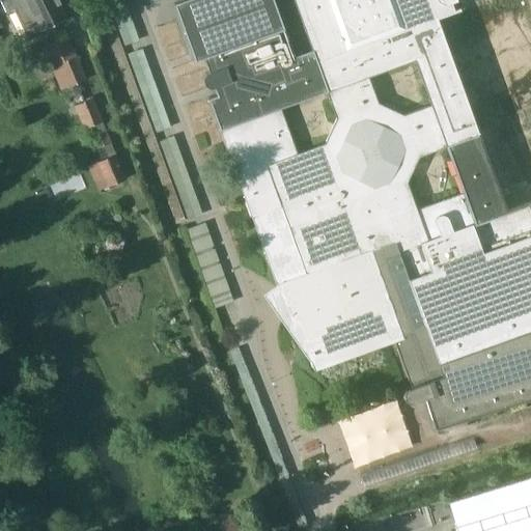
[(0,0),(0,1),(5,12),(8,11),(12,9),(14,10),(26,36),(28,35),(38,30),(38,31),(67,17),(58,0),(0,0)]
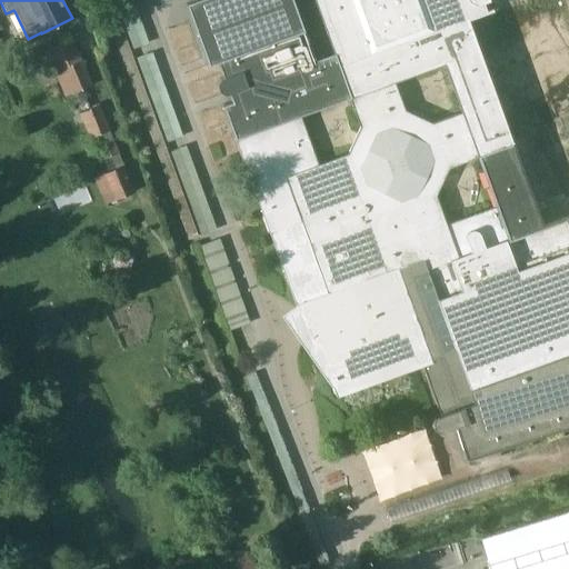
[(568,145),(552,151),(549,143),(545,132),(568,123),(568,6),(567,0),(511,0),(488,9),(485,1),(489,0),(318,0),(320,6),(330,32),(337,52),(316,60),(300,17),(293,0),(192,0),(187,2),(201,42),(202,45),(209,65),(219,61),(225,76),(221,78),(219,80),(219,83),(219,87),(221,90),(223,92),(227,93),(230,92),(233,101),(225,105),(298,306),(298,307),(312,337),(316,343),(319,341),(339,398),(419,369),(425,367),(442,415),(439,417),(437,418),(435,420),(433,423),(435,427),(436,429),(439,431),(441,432),(445,431),(458,427),(469,459),(470,459),(568,427),(568,145)]
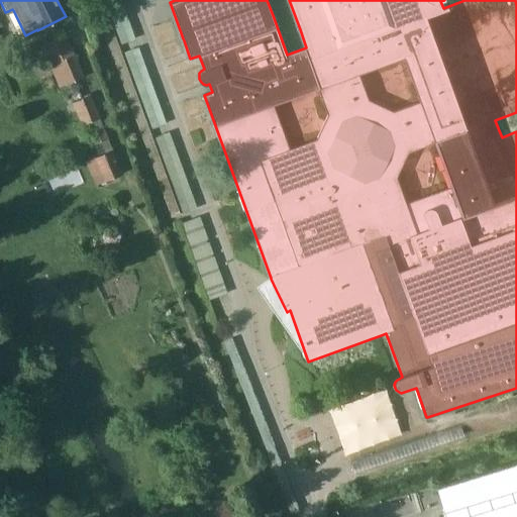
[(59,88),(84,78),(66,35),(41,44),(50,65),(48,65),(59,88)]
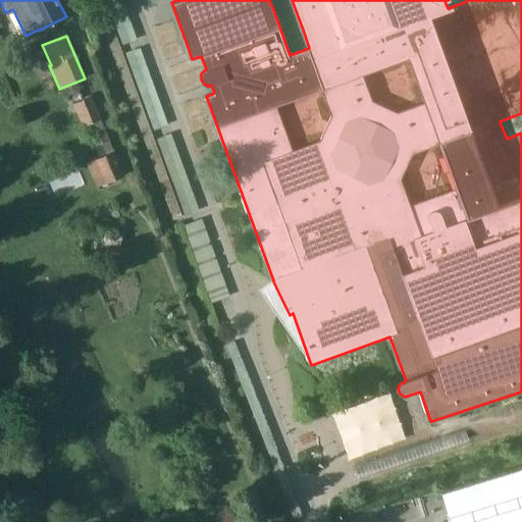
[(82,126),(101,119),(92,96),(72,104),(82,126)]
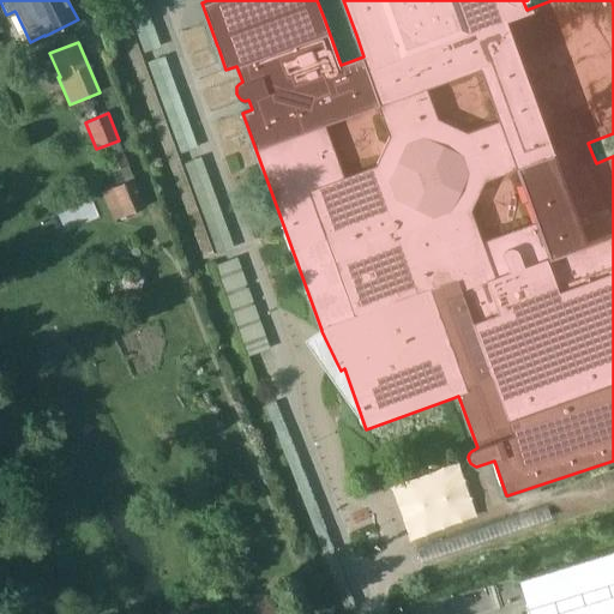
[(112,172),(128,164),(124,155),(107,162),(112,172)]
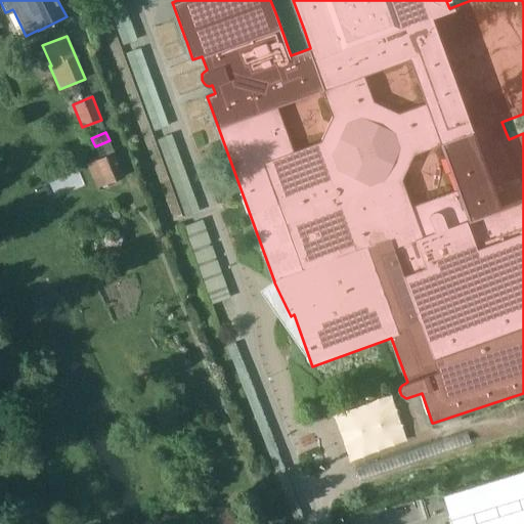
[(116,151),(86,164),(96,188),(126,175),(116,151)]
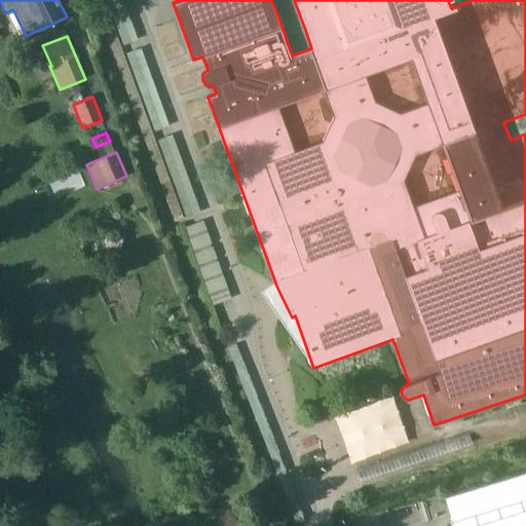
[(220,267),(200,274),(212,305),(231,298),(220,267)]
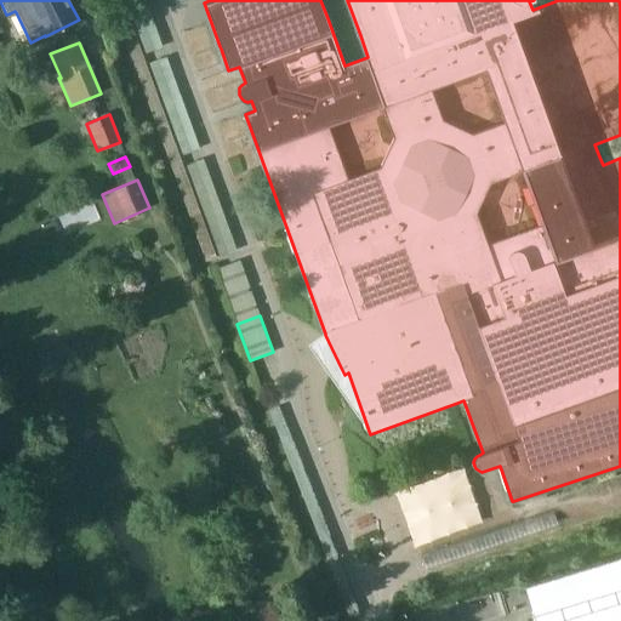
[(620,620),(620,557),(563,575),(576,620),(620,620)]
